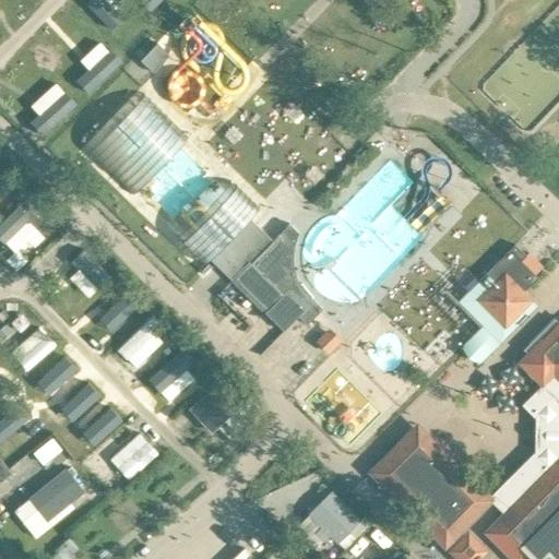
[(91,0),(86,4),(111,30),(123,18),(118,13),(106,0),(91,0)]
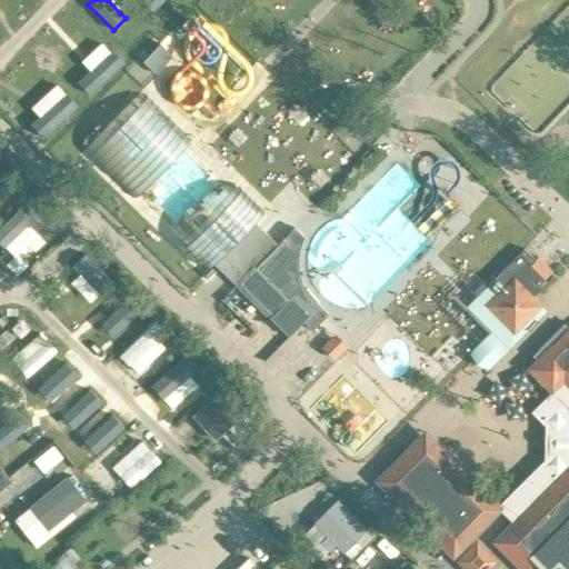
[(141,0),(153,11),(165,0),(141,0)]
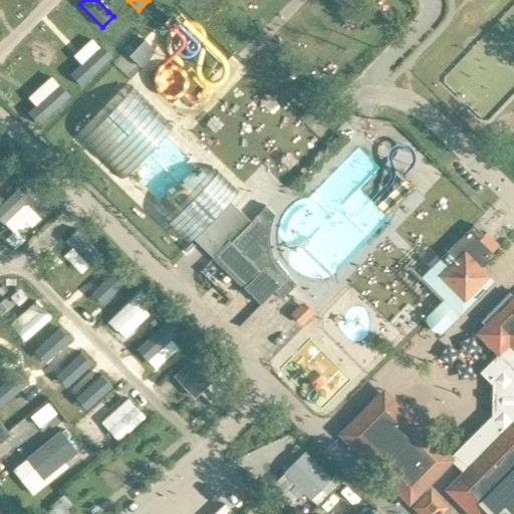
[(144,39),(129,55),(141,66),(156,50),(144,39)]
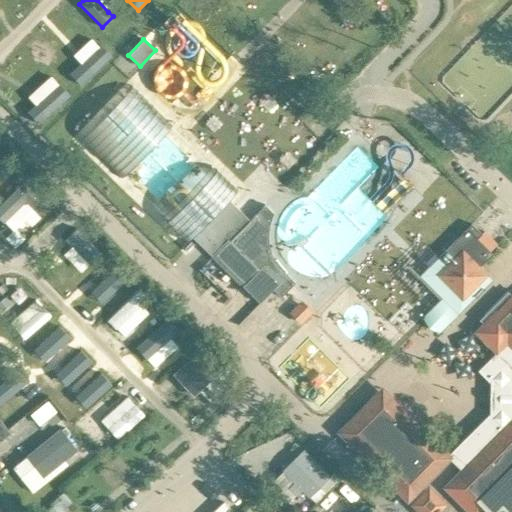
[(81,63),(70,74),(80,85),(111,56),(101,45),(99,47),(81,63)]
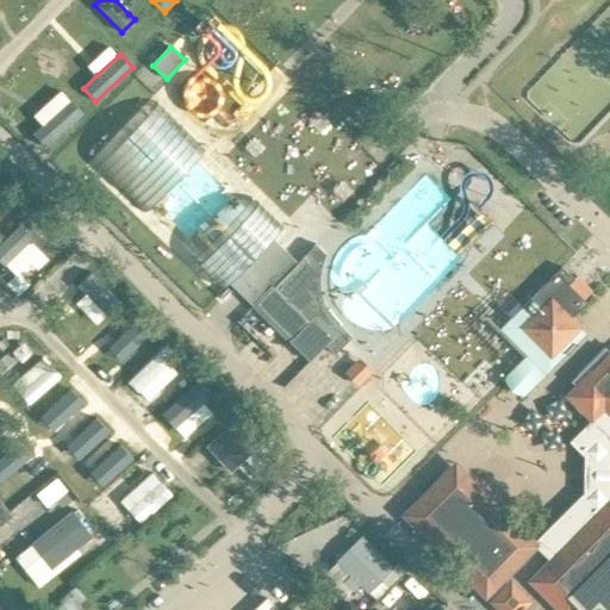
[(42,125),(33,134),(45,147),(83,113),(72,100),(69,101),(42,125)]
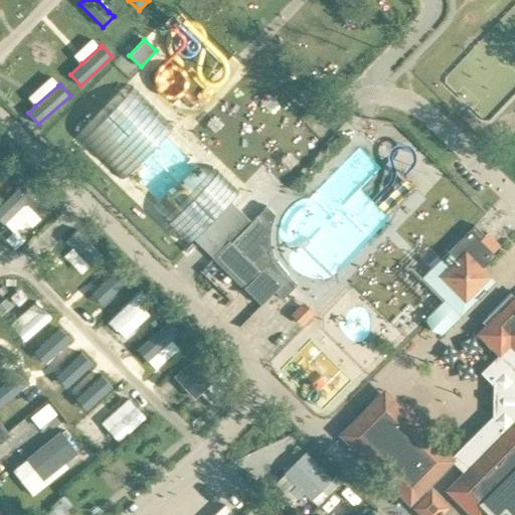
[(0,163),(0,184),(10,173),(0,163)]
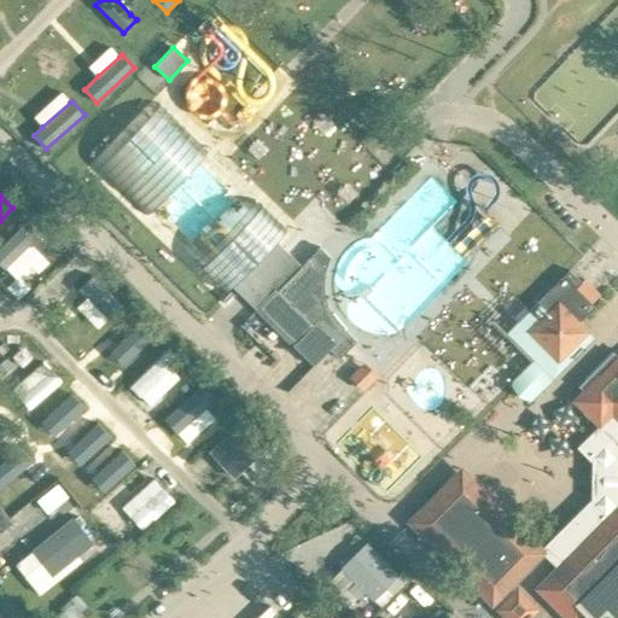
[(35,213),(21,226),(42,249),(57,237),(35,213)]
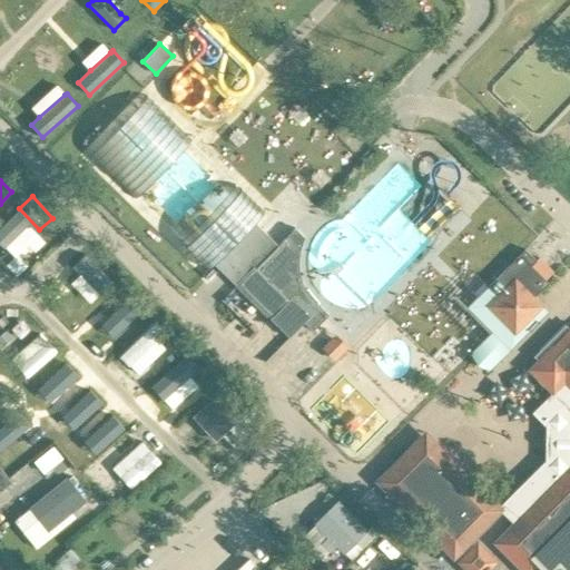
[(7,220),(0,226),(0,238),(13,254),(15,253),(27,242),(7,220)]
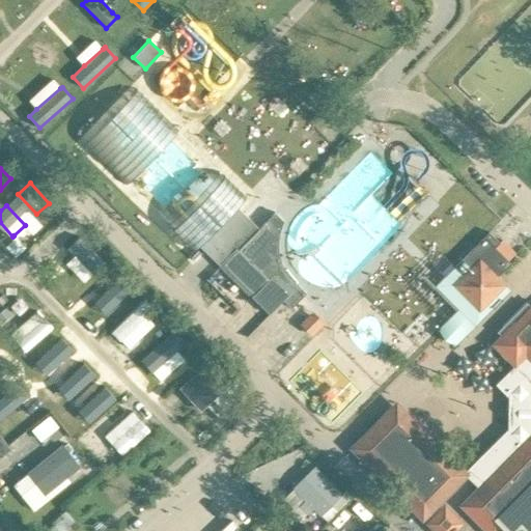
[(236,206),(198,245),(204,251),(219,266),(234,249),(236,251),(258,228),(236,206)]
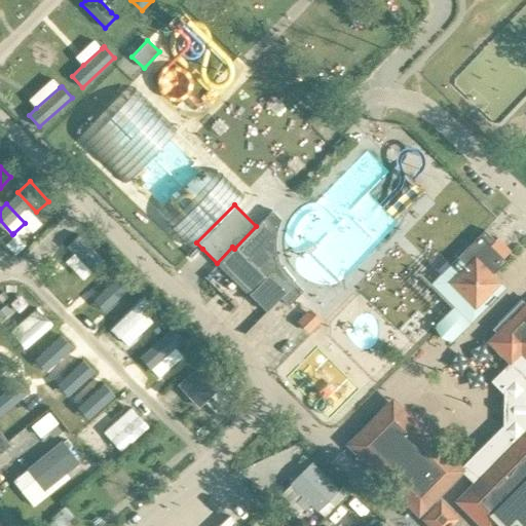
[(232,247),(217,263),(249,294),(272,271),(290,288),(279,298),(287,305),(302,290),(290,278),(285,273),(280,267),(277,261),(275,254),(274,247),(274,239),(275,232),(277,226),(279,219),(271,211),(256,226),(234,249),(232,247)]
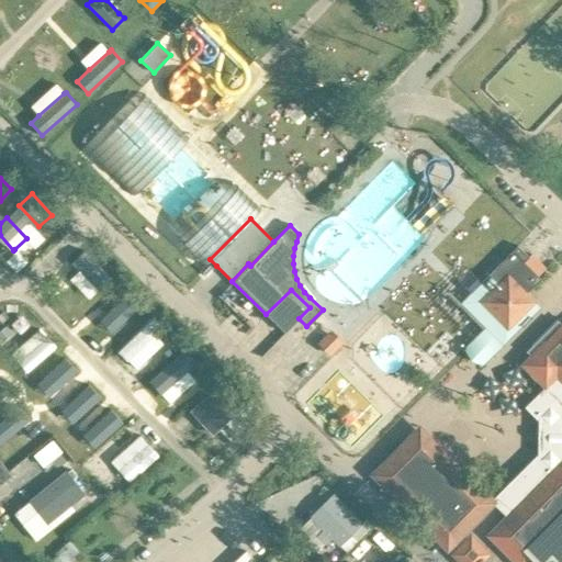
[(518,246),(513,251),(481,282),(490,292),(481,301),(507,328),(535,301),(526,293),(540,279),(524,262),(529,257),(518,246)]
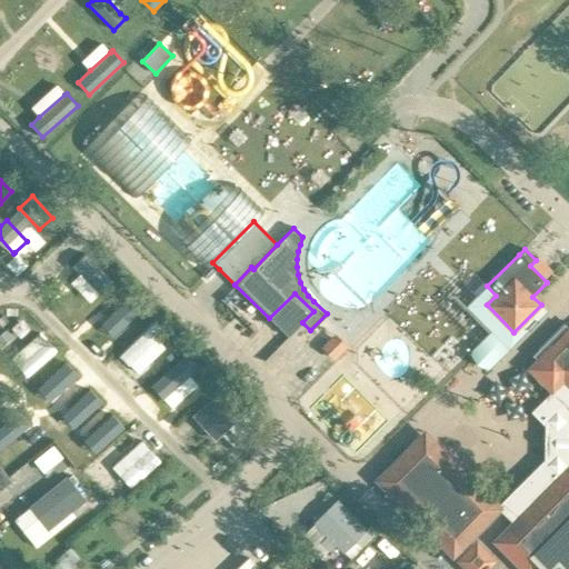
[(85,253),(72,267),(79,275),(99,293),(99,295),(112,281),(85,253)]
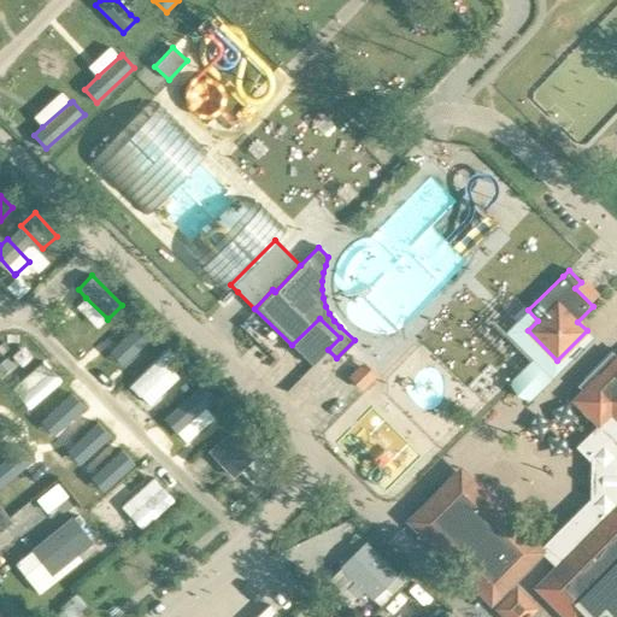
[(319,318),(292,345),(313,365),(328,350),(340,338),(319,318)]
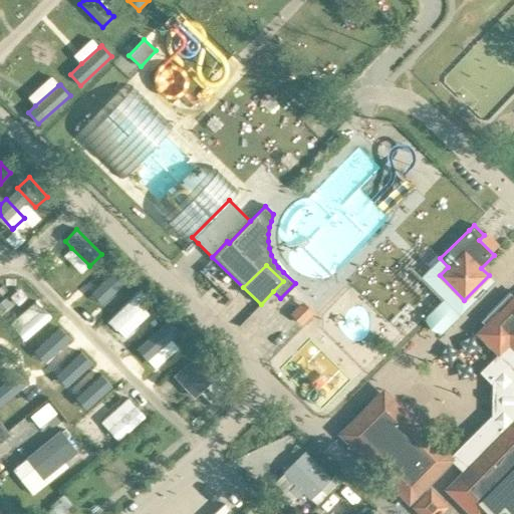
[(116,268),(97,286),(108,298),(127,280),(116,268)]
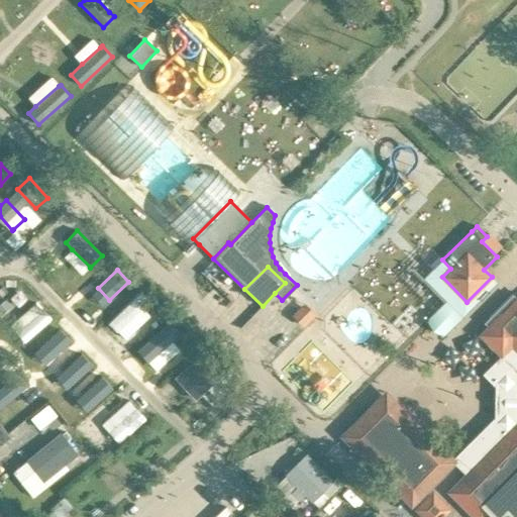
[(18,284),(0,300),(0,302),(9,313),(29,296),(18,284)]
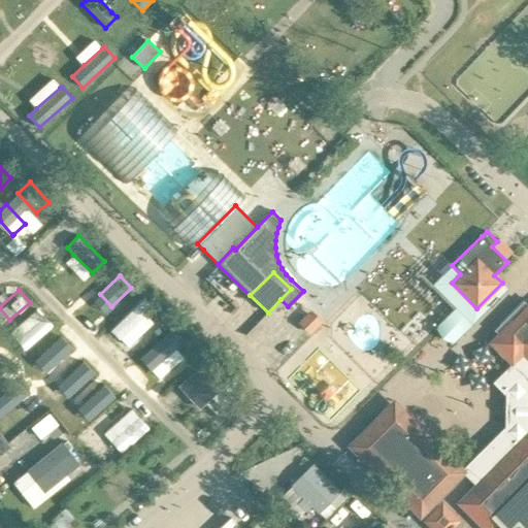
[(496,527),(500,525),(502,527),(527,527),(527,303),(527,304),(523,299),(499,323),(500,324),(494,330),(498,334),(490,341),(512,363),(493,382),(503,392),(502,392),(505,395),(505,426),(492,439),(506,454),(458,502),(484,527),(496,527)]
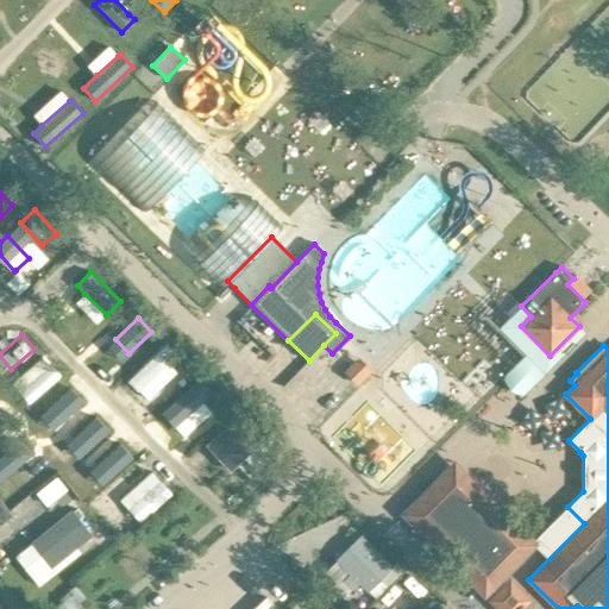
[(167,351),(144,371),(157,385),(180,365),(167,351)]
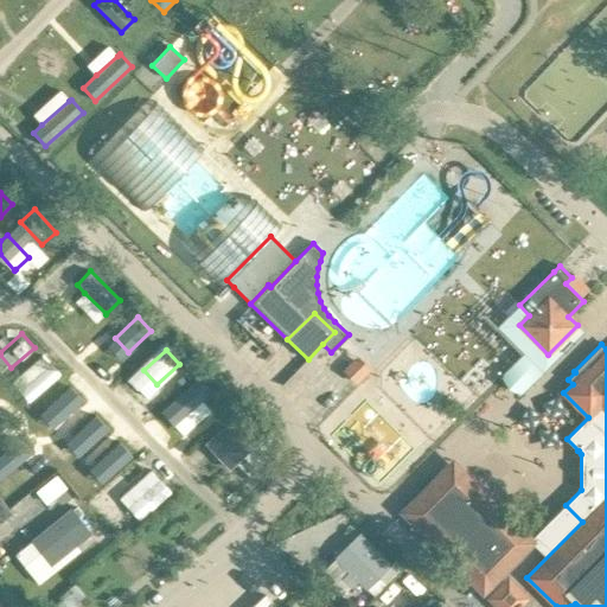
[(46,360),(23,381),(36,395),(59,375),(46,360)]
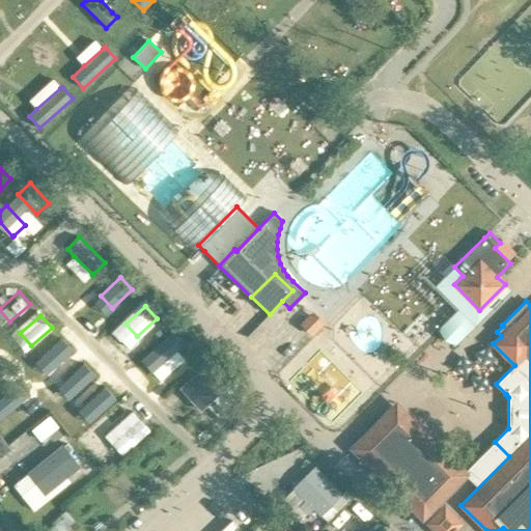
[(174,331),(141,360),(151,372),(152,371),(176,351),(185,343),(174,331)]
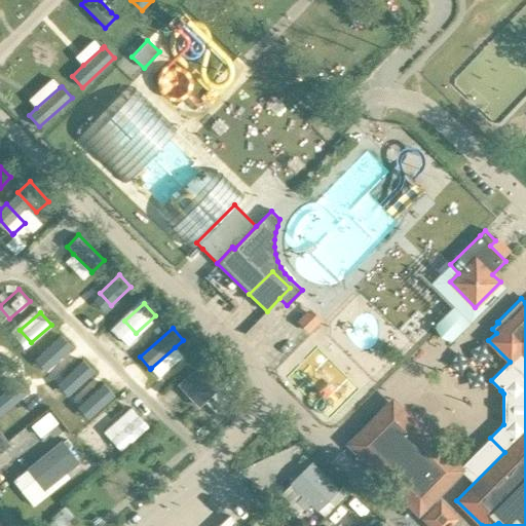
[(61,335),(40,352),(52,366),(72,347),(61,335)]
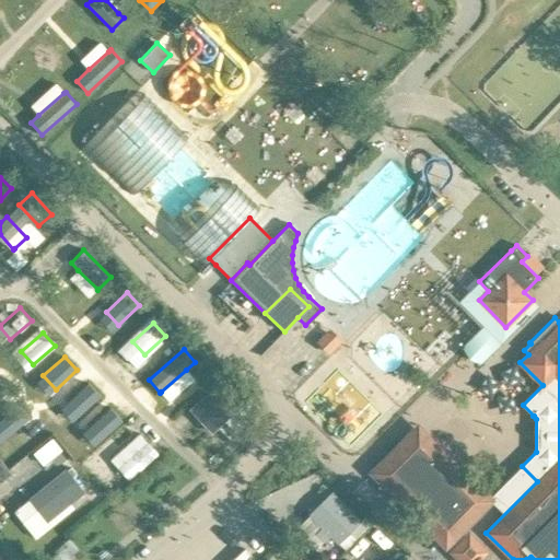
[(222,381),(209,393),(228,412),(234,420),(247,408),(222,381)]
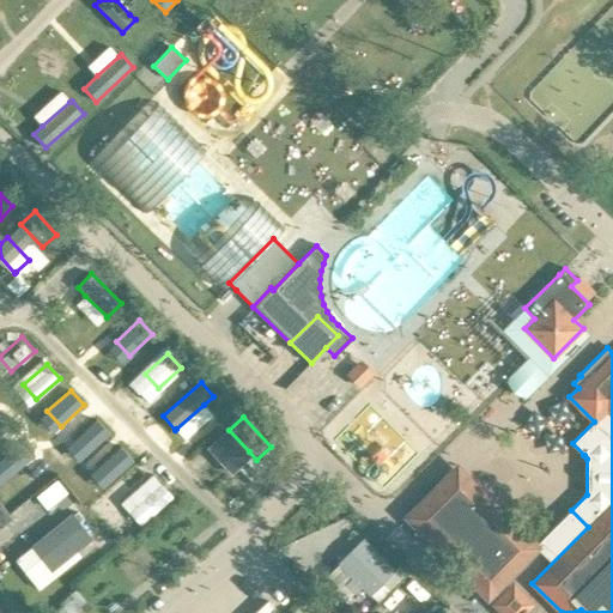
[(97,420),(73,441),(86,455),(110,434),(97,420)]
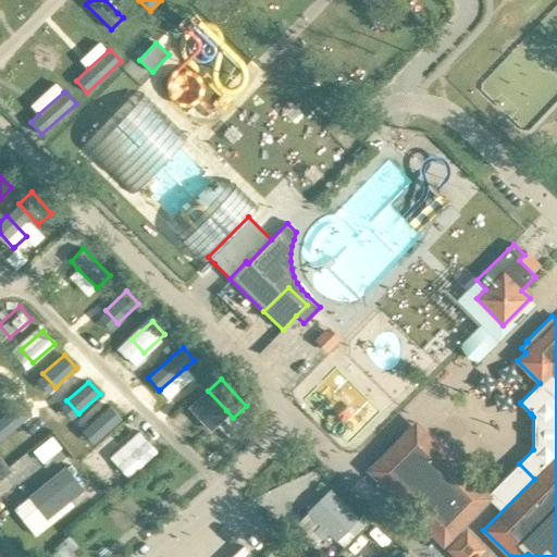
[(110,406),(88,424),(100,437),(122,419),(110,406)]
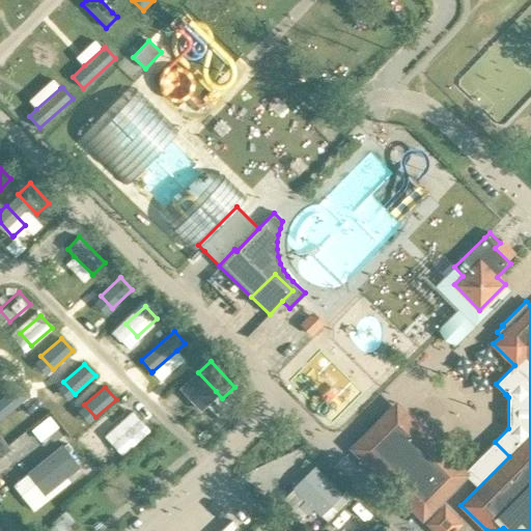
[(10,390),(0,398),(0,419),(21,402),(10,390)]
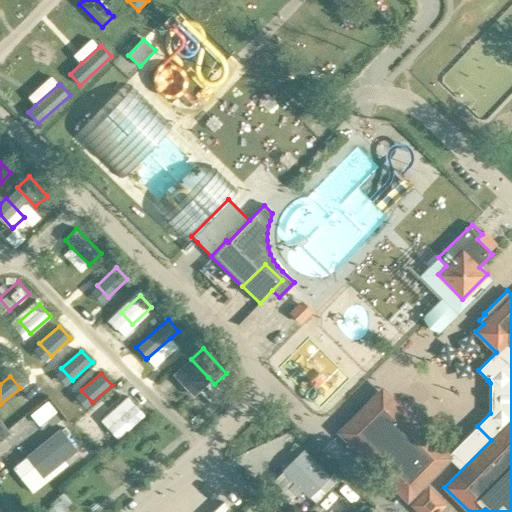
[(123,397),(104,415),(114,426),(134,408),(123,397)]
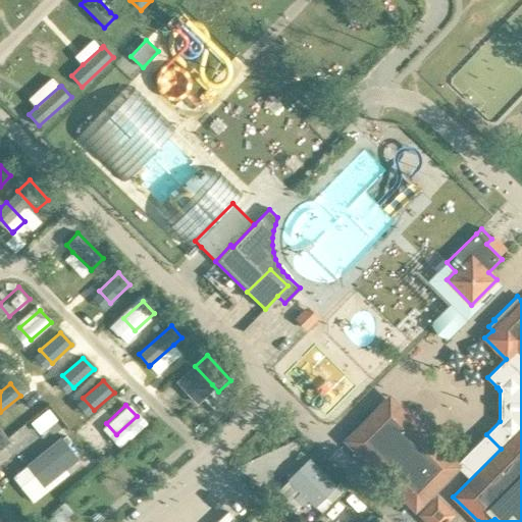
[(384,414),(377,407),(345,440),(415,511),(460,466),(401,408),(394,414),(384,414)]
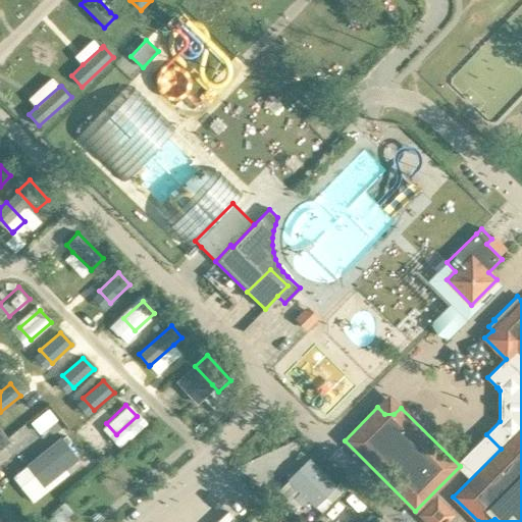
[(275,435),(282,445),(291,436),(283,428),(275,435)]
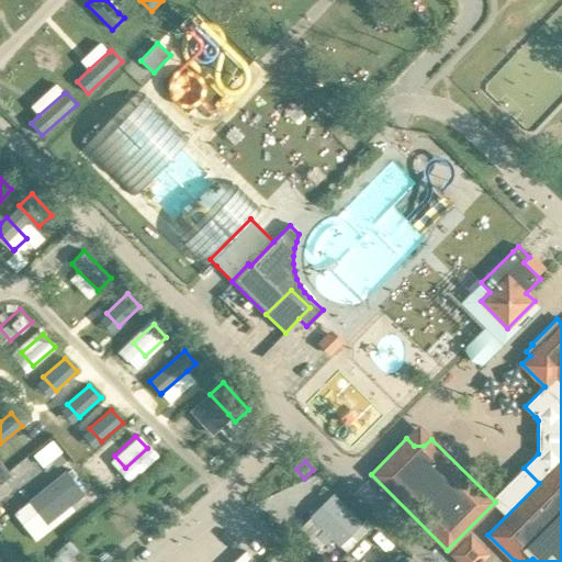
[(311,518),(341,549),(364,525),(334,495),(311,518)]
